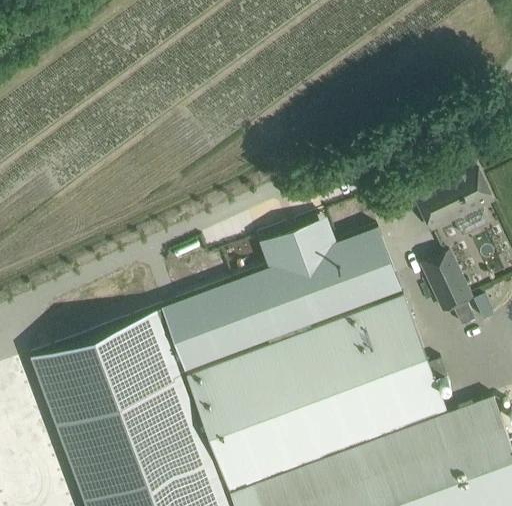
[(410,188),(431,231),(493,202),(473,158),(410,188)]
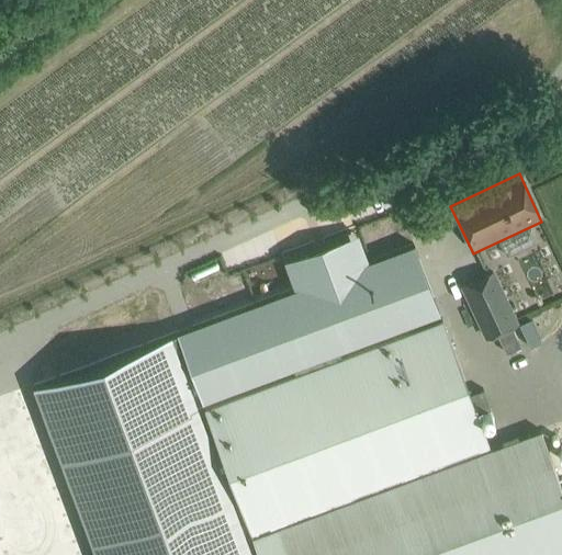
[(358,245),(366,263),(403,249),(396,230),(358,245)]
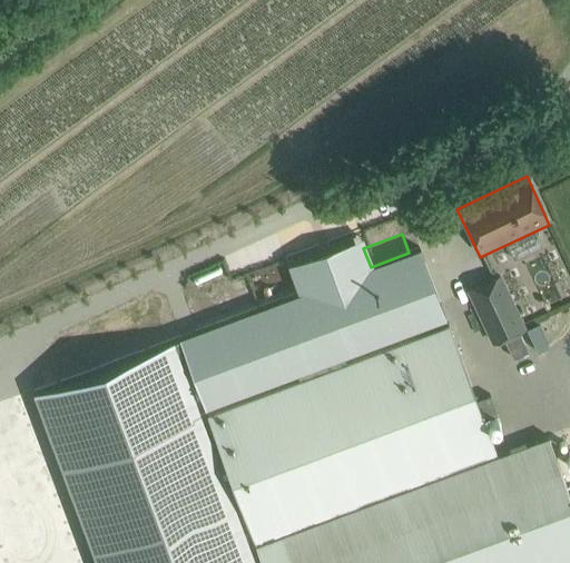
[(517,263),(543,249),(538,236),(511,250),(517,263)]
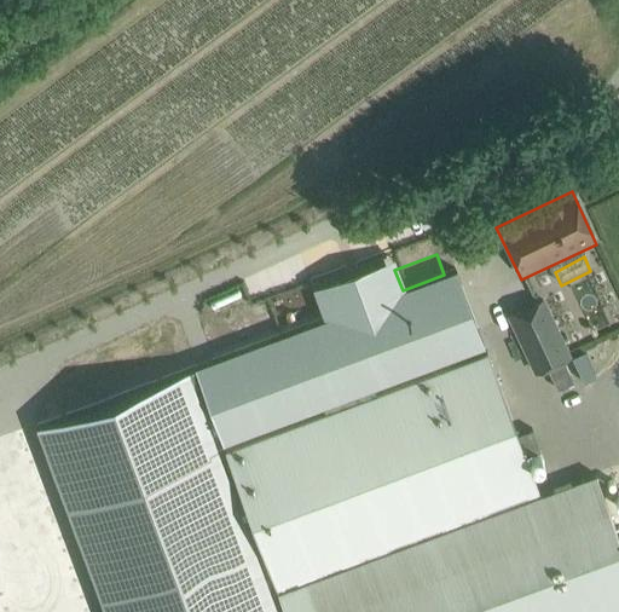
[(276,611),(187,375),(35,432),(103,611),(618,611),(618,542),(596,480),(539,501),(525,460),(518,439),(487,357),(369,400),(368,396),(485,352),(457,275),(195,371),(223,449),(323,411),(325,416),(225,454),(283,611),(276,611)]
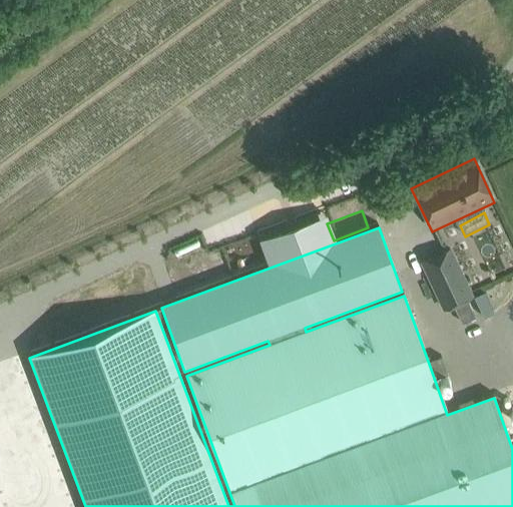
[(443,314),(453,309),(461,327),(475,321),(467,303),(474,300),(453,252),(422,267),(443,314)]
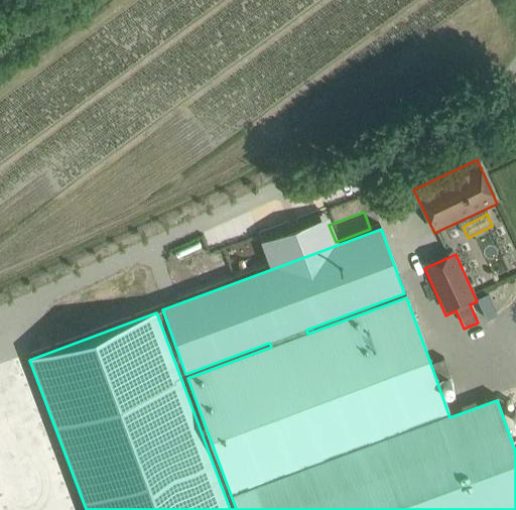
[(487,297),(477,302),(486,323),(497,319),(487,297)]
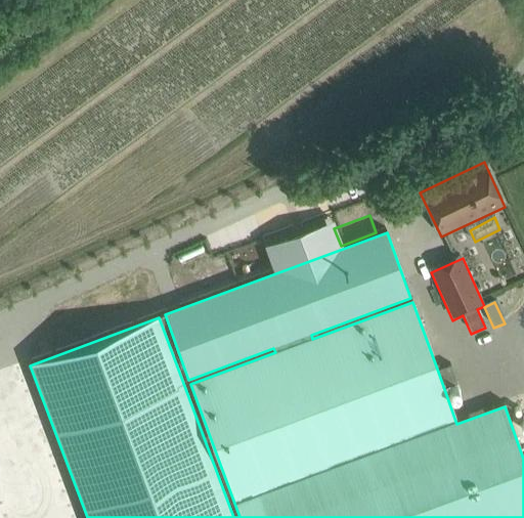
[(450,368),(438,372),(444,389),(456,385),(450,368)]
